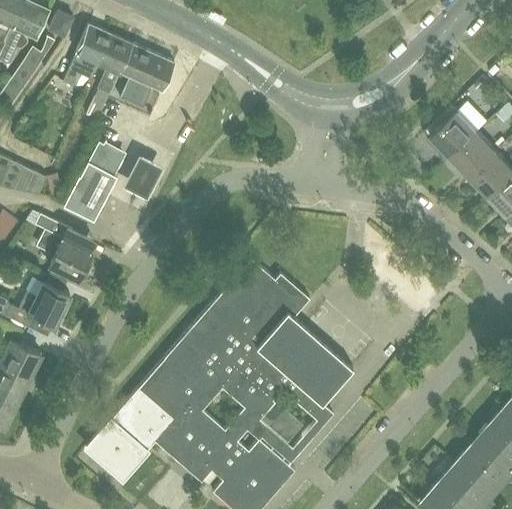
[(28,32),(35,36),(49,6),(47,5),(48,3),(46,0),(22,0),(10,25),(4,39),(5,43),(0,53),(0,60),(7,64),(10,63),(17,49),(21,49),(27,44),(27,39),(25,37),(28,32)]
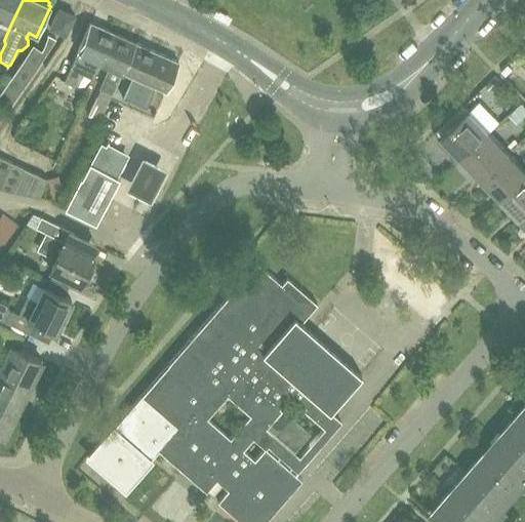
[(10,26),(23,0),(0,0),(0,54),(5,44),(4,40),(10,26)]
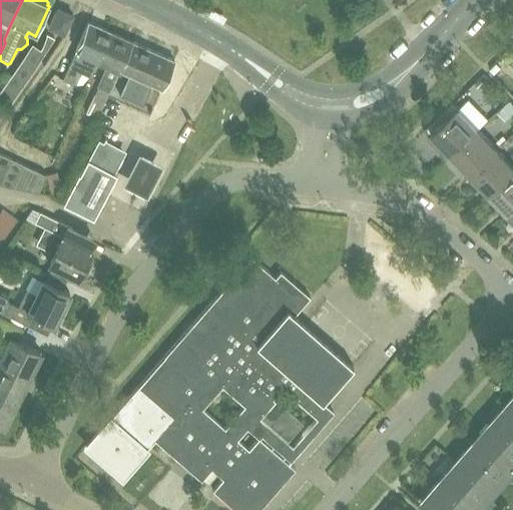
[(64,36),(64,35),(73,17),(58,10),(49,29),(64,36)]
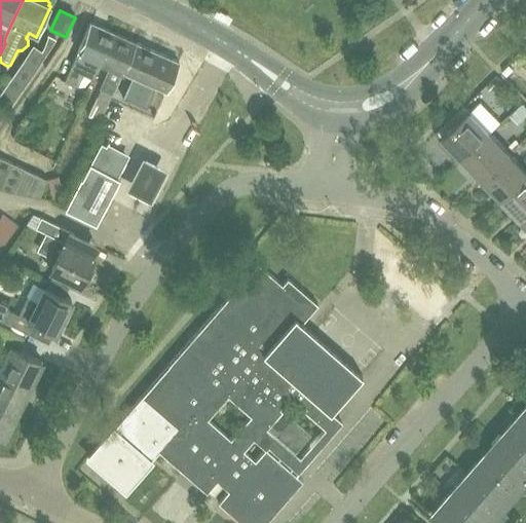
[(91,25),(65,82),(77,88),(83,75),(92,79),(100,64),(113,35),(91,25)]
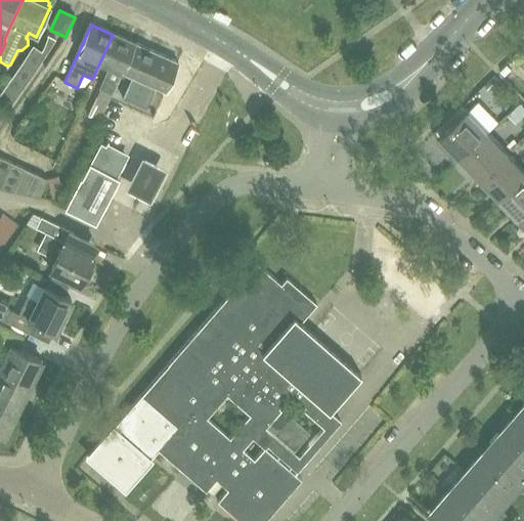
[(111,68),(88,118),(99,123),(122,74),(122,73),(135,44),(113,35),(99,63),(111,68)]
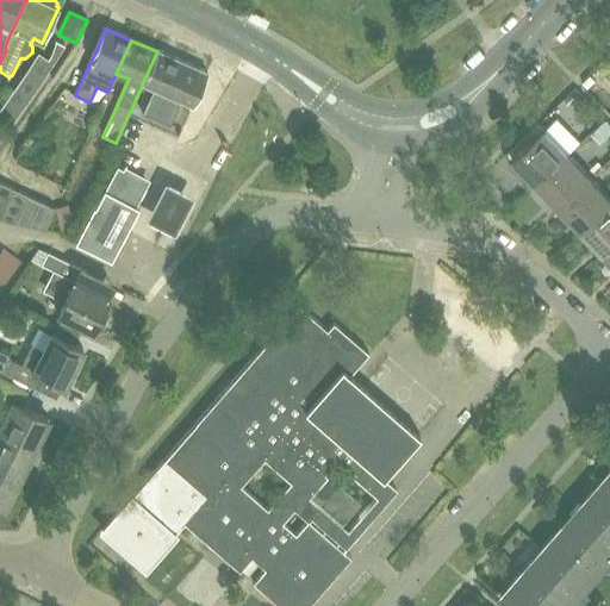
[(142,85),(142,86),(156,92),(145,116),(156,122),(182,63),(157,51),(142,85)]
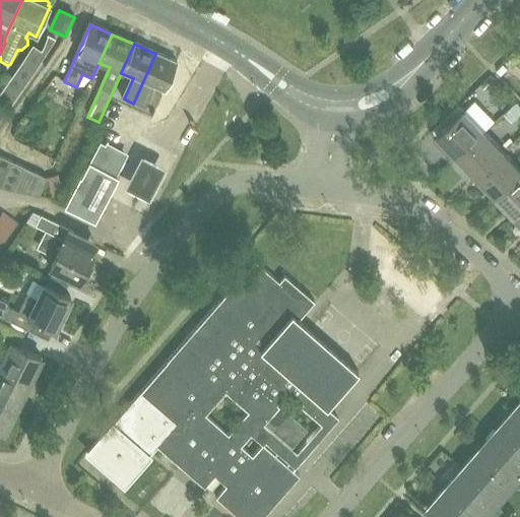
[(35,72),(46,55),(33,47),(22,63),(0,92),(0,101),(10,108),(35,72)]
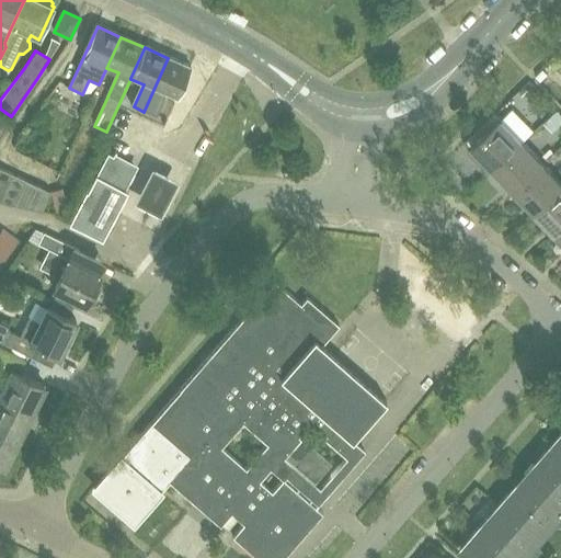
[(176,100),(182,89),(191,69),(168,58),(144,112),(155,116),(164,94),(176,100)]
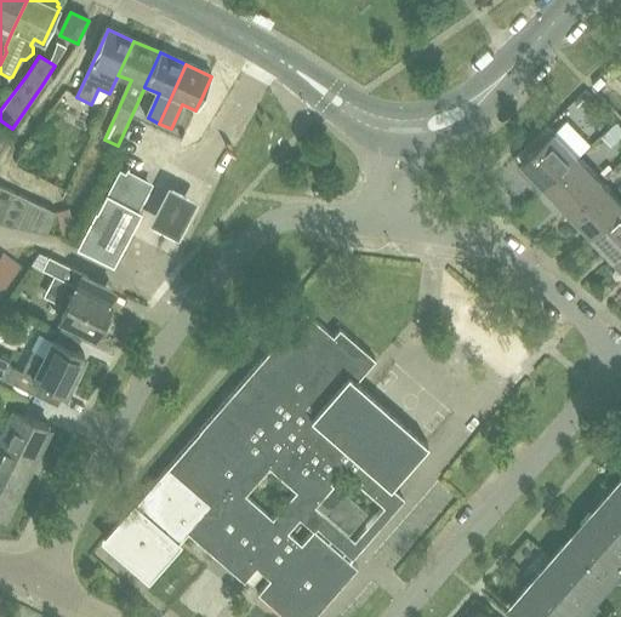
[(608,133),(617,143),(620,140),(620,129),(616,125),(608,133)]
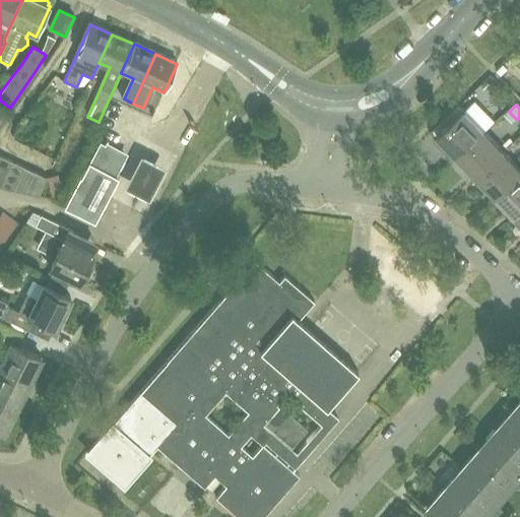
[(465,113),(434,143),(447,157),(452,153),(458,159),(484,134),(465,113)]
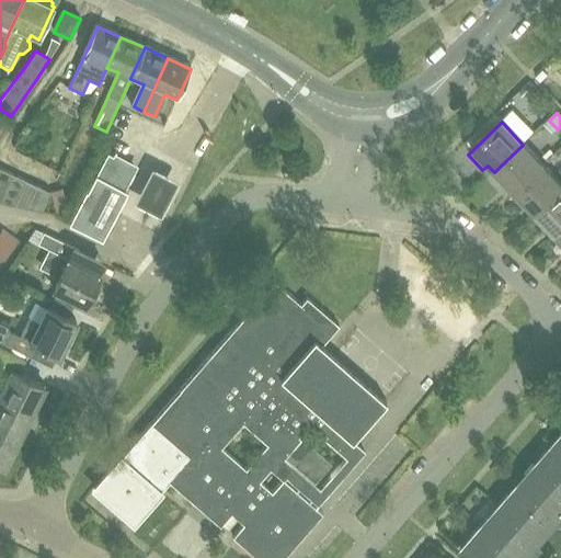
[(523,145),(494,172),(514,194),(544,166),(523,145)]
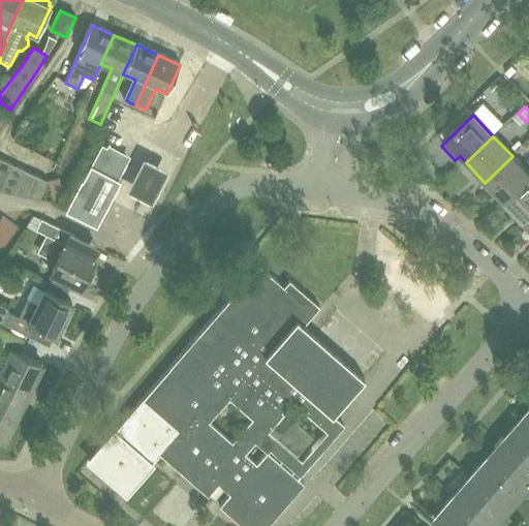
[(126,159),(109,150),(101,146),(91,166),(90,166),(82,182),(81,182),(65,212),(96,228),(111,203),(120,183),(116,180),(126,159)]
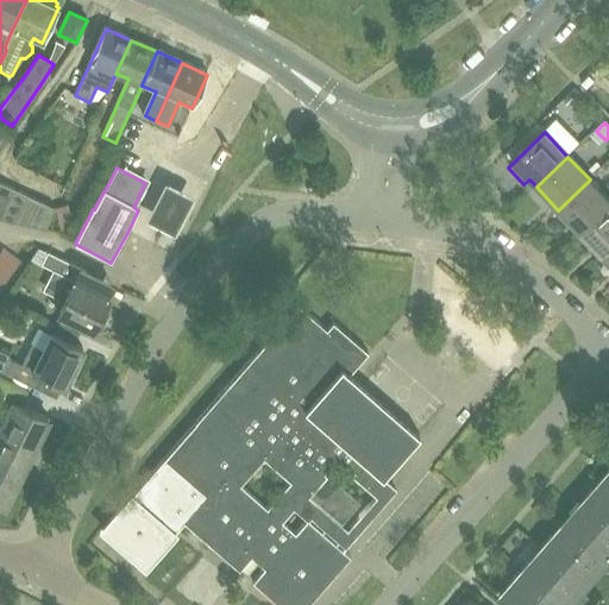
[(608,200),(590,180),(558,210),(581,234),(608,206),(608,200)]
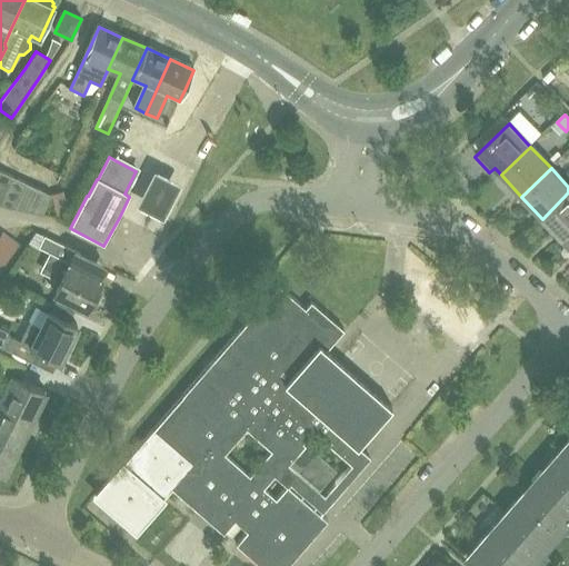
[(0,206),(42,217),(51,198),(0,171),(0,206)]
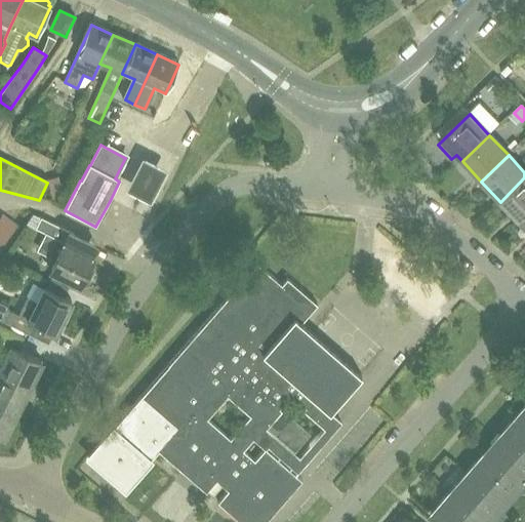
[(143,158),(127,190),(152,202),(167,169),(143,158)]
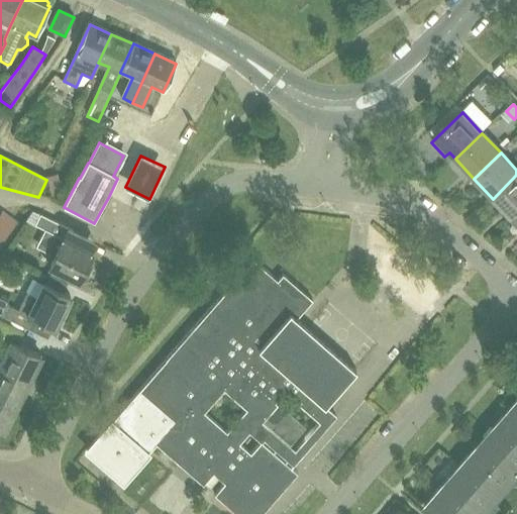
[(516,175),(493,199),(512,218),(516,213),(516,175)]
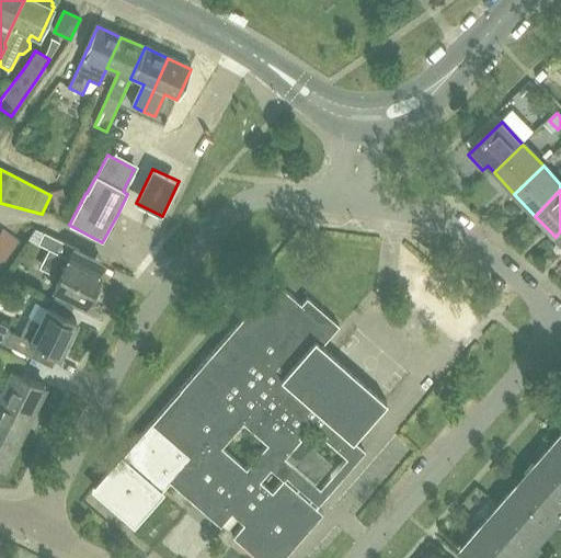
[(58,192),(50,194),(56,215),(61,214),(68,213),(63,191),(58,192)]
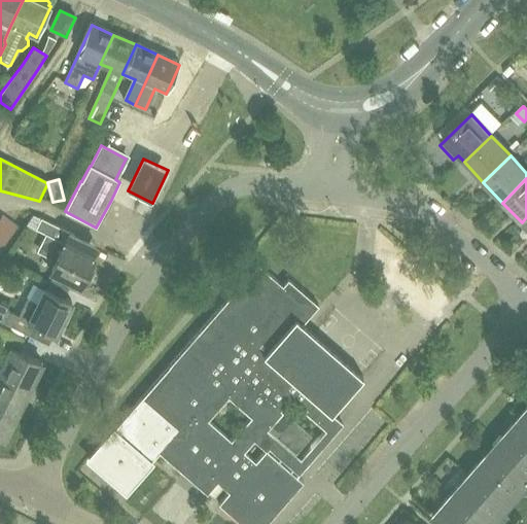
[(2,217),(0,220),(0,229),(13,238),(20,230),(2,217)]
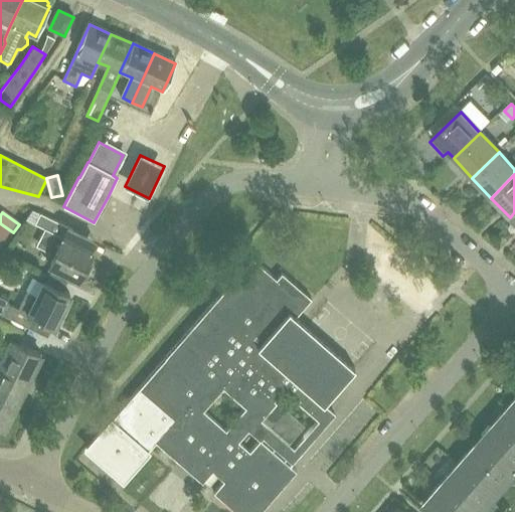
[(92,253),(73,244),(67,241),(72,231),(40,215),(35,225),(45,230),(39,241),(42,248),(54,256),(48,267),(77,281),(78,279),(84,282),(93,266),(87,263),(92,253)]
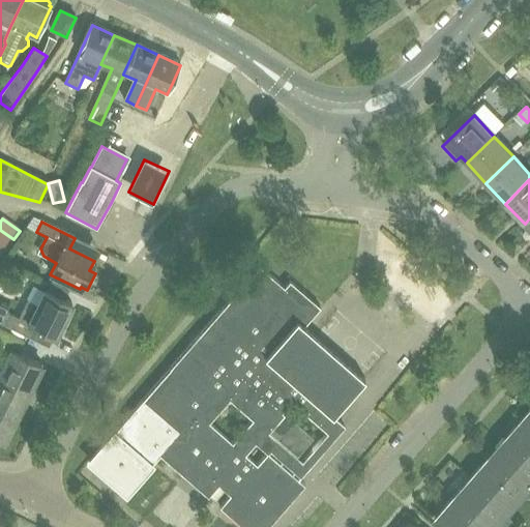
[(0,230),(0,242),(8,249),(13,239),(0,230)]
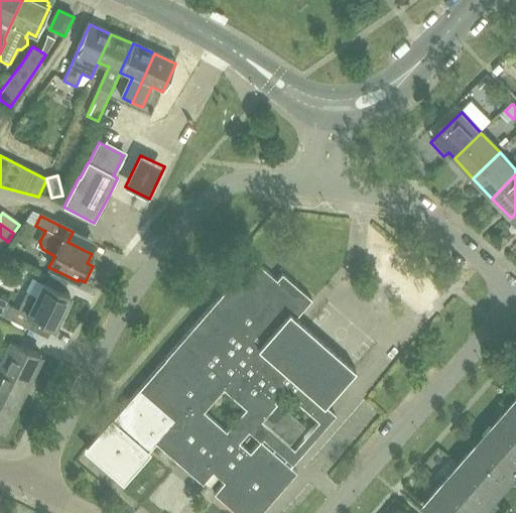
[(355,370),(296,318),(312,300),(305,294),(283,275),(276,282),(253,261),(138,391),(139,391),(86,451),(107,469),(122,483),(135,469),(156,444),(183,469),(203,485),(213,474),(225,484),(214,495),(234,512),(262,512),(296,474),(290,469),(289,469),(336,416),(324,406),(355,370)]
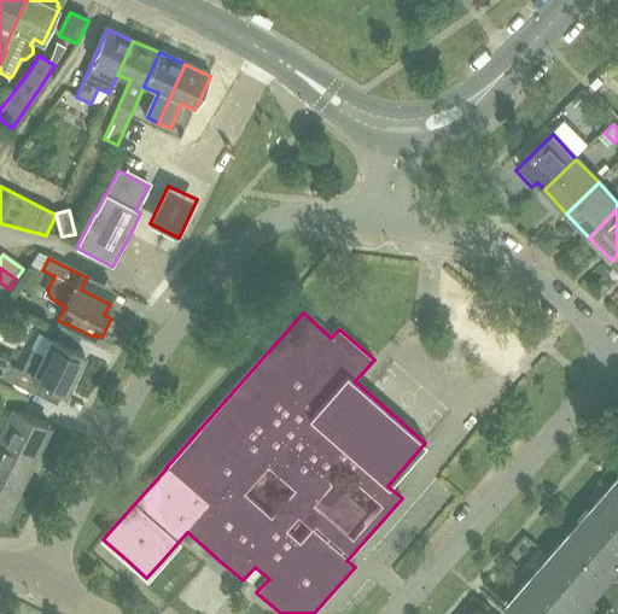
[(22,373),(15,369),(12,364),(0,357),(0,378),(5,380),(35,396),(57,408),(64,395),(65,395),(66,392),(70,395),(80,375),(76,373),(85,356),(75,351),(63,345),(56,341),(52,340),(41,361),(30,356),(22,373)]
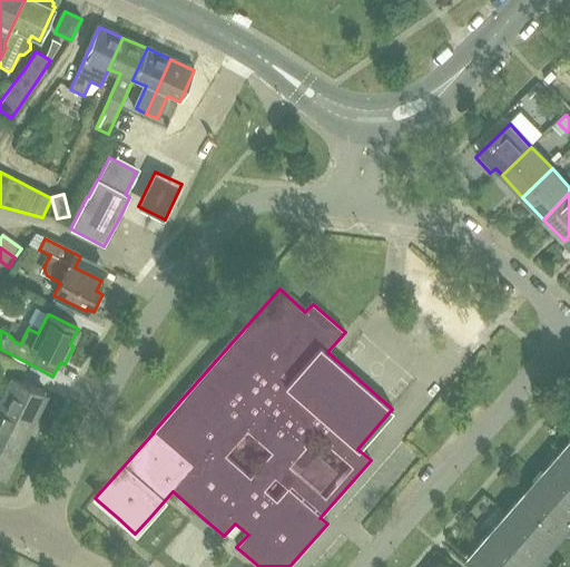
[(0,353),(0,385),(6,390),(0,401),(0,406),(31,421),(46,393),(20,381),(27,368),(0,353)]
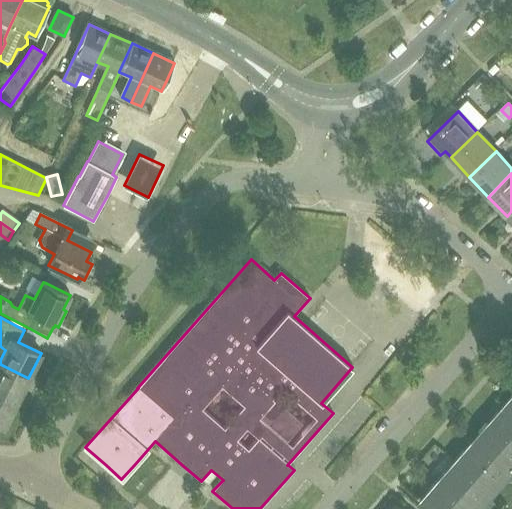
[(0,364),(0,394),(16,402),(28,378),(0,364)]
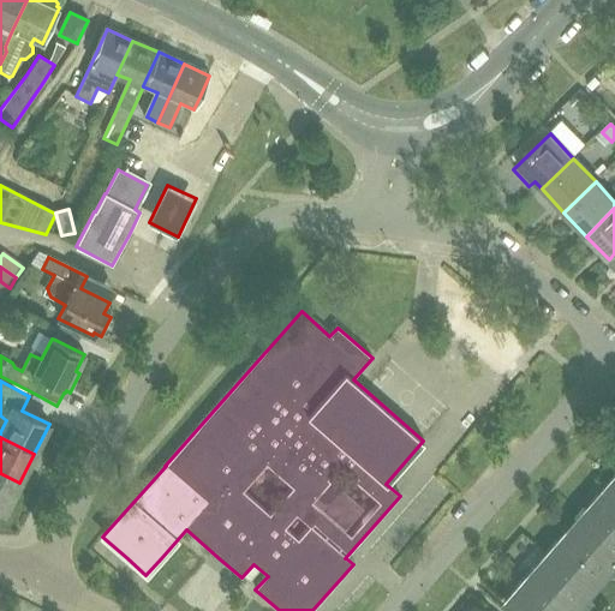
[(0,510),(5,514),(19,483),(0,473),(0,510)]
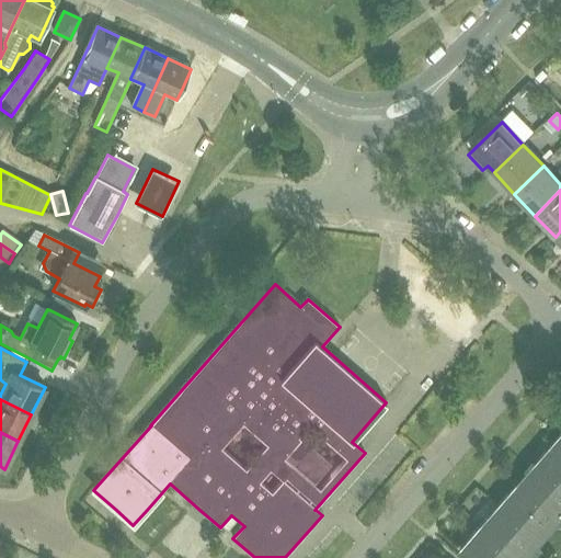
[(525,557),(560,517),(560,434),(460,550),(468,557),(525,557)]
